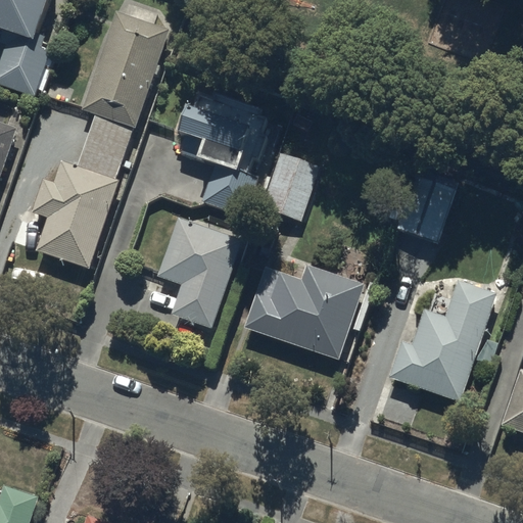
[(0,45),(4,47),(0,59),(0,87),(34,98),(48,54),(38,51),(42,39),(34,36),(45,0),(0,0),(0,30),(2,31),(0,37),(0,45)]
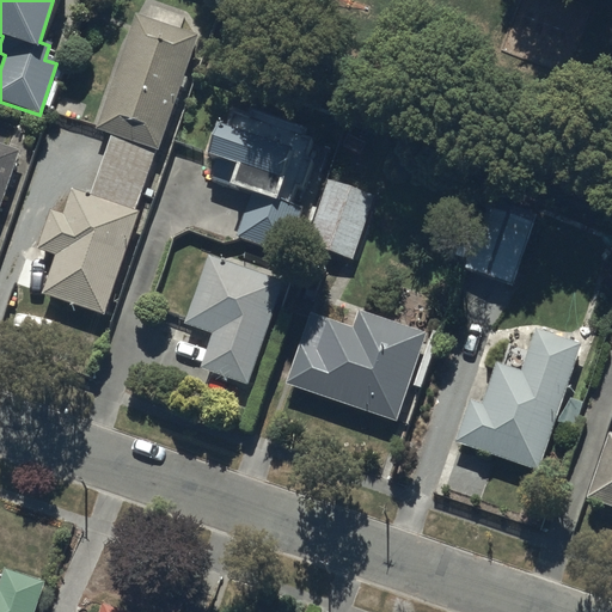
[(53,255),(38,294),(102,316),(138,212),(133,210),(154,150),(155,151),(196,36),(134,14),(96,127),(111,133),(90,196),(69,189),(61,214),(48,209),(35,249),(53,255)]
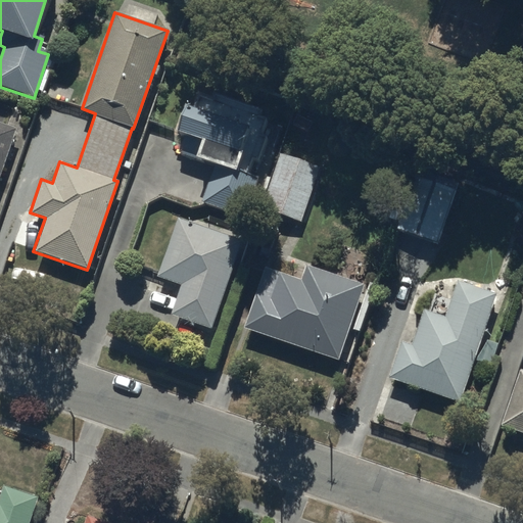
[(191,107),(183,104),(174,131),(185,135),(179,151),(212,163),(198,203),(244,220),(259,176),(246,172),(250,159),(256,161),(265,135),(258,133),(264,117),(257,115),(259,110),(212,94),(210,100),(196,95),(191,107)]
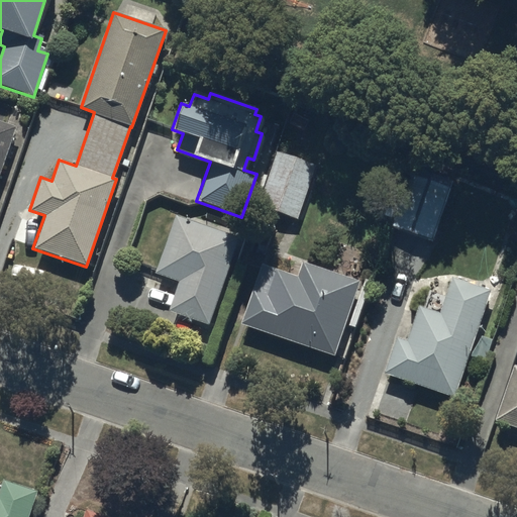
[(0,171),(16,124),(0,118),(0,171)]
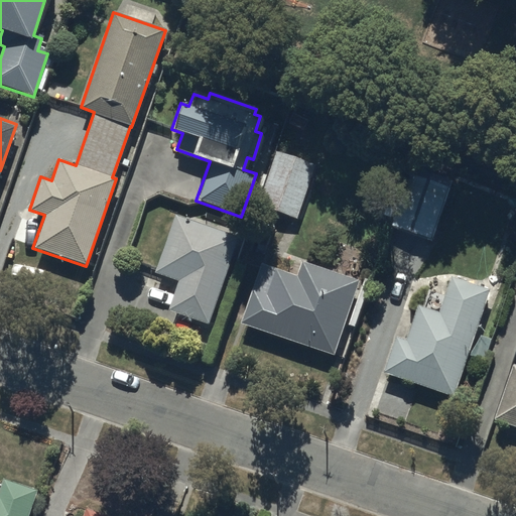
[(314,163),(275,150),(257,206),(278,213),(296,219),(314,163)]
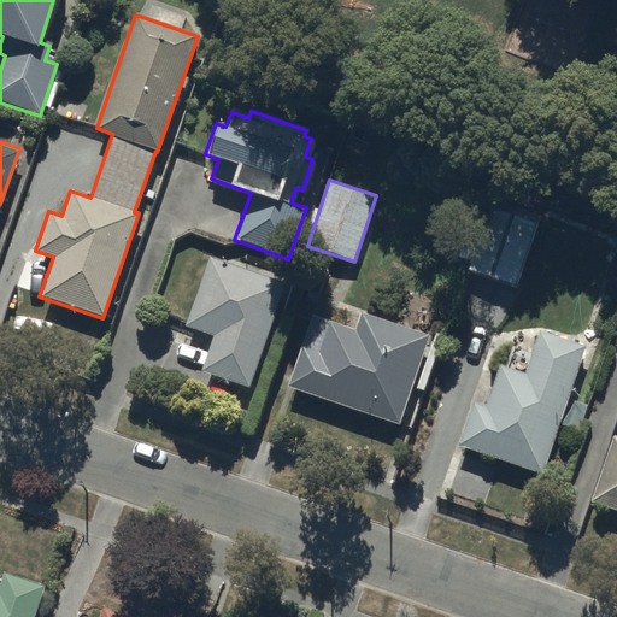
[(464,269),(518,286),(539,221),(485,204),(464,269)]
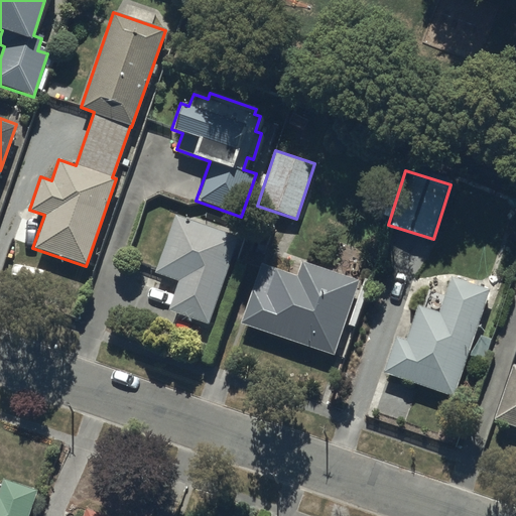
[(237,236),(173,214),(154,269),(153,272),(177,281),(167,309),(208,324),(237,236)]
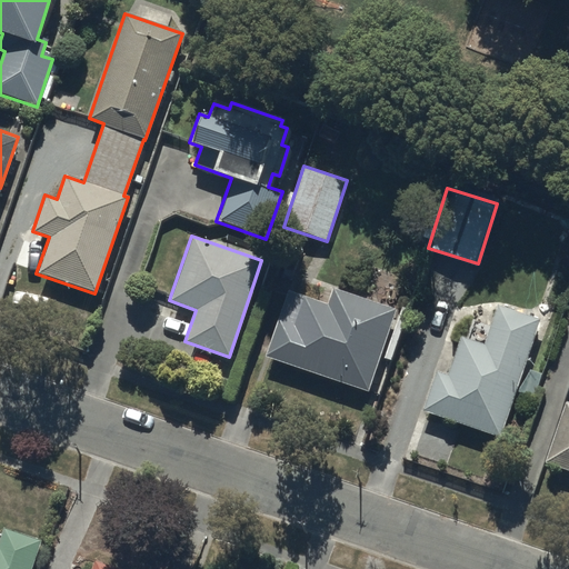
[(393,309),(331,289),(326,305),(300,296),(291,323),(277,319),(263,357),(366,391),(393,309)]
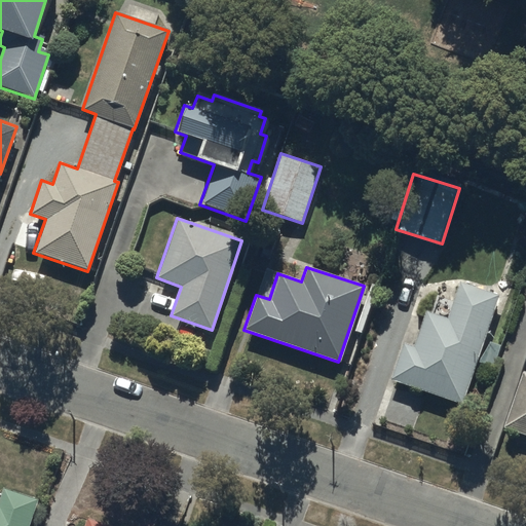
[(498,296),(458,283),(446,318),(424,311),(412,346),(402,343),(389,380),(461,404),(498,296)]
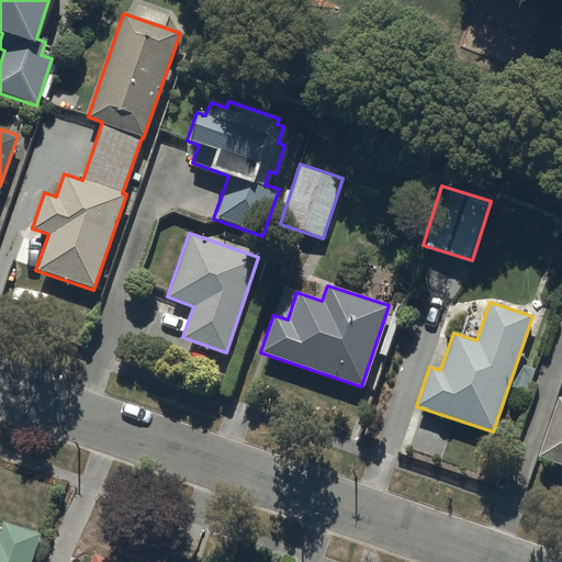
[(538,458),(561,464),(561,398),(558,398),(538,458)]
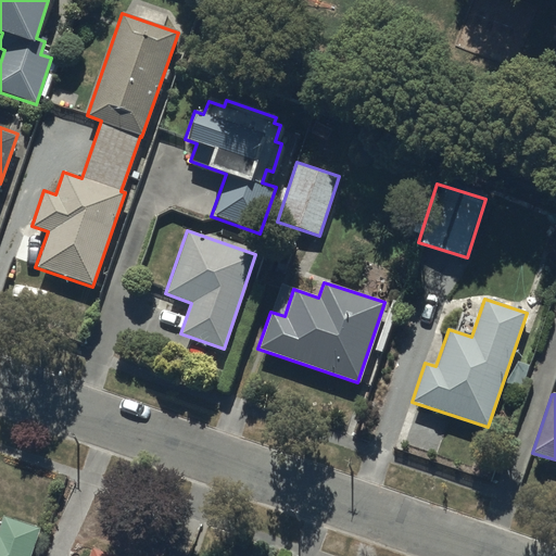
[(0,555),(32,555),(41,528),(4,516),(0,529),(0,555)]
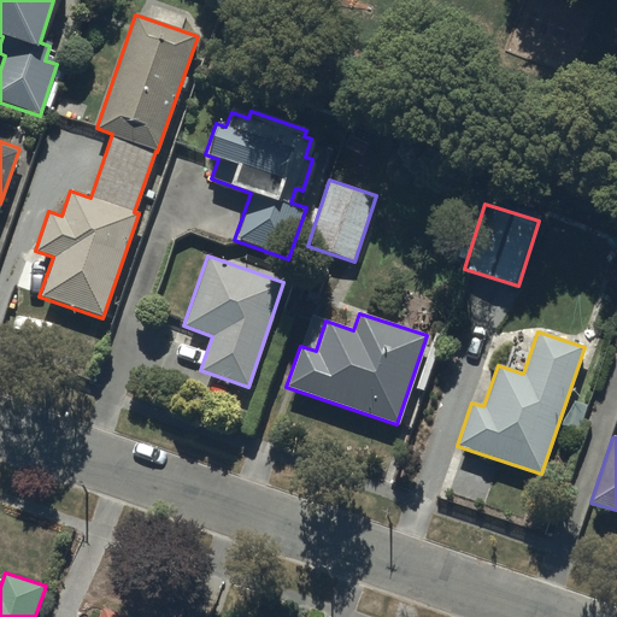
[(135,616),(103,605),(98,616),(135,616)]
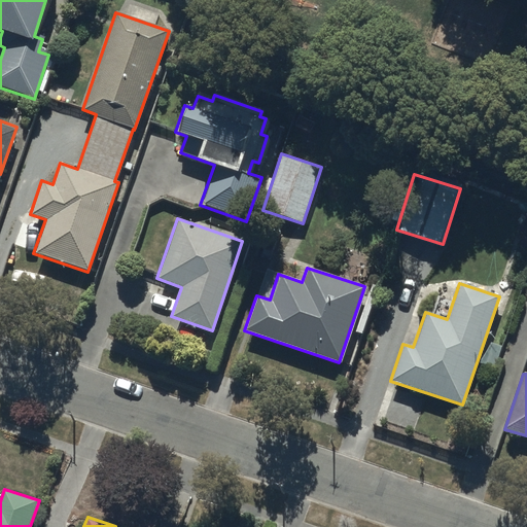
All buildings are outlined.
